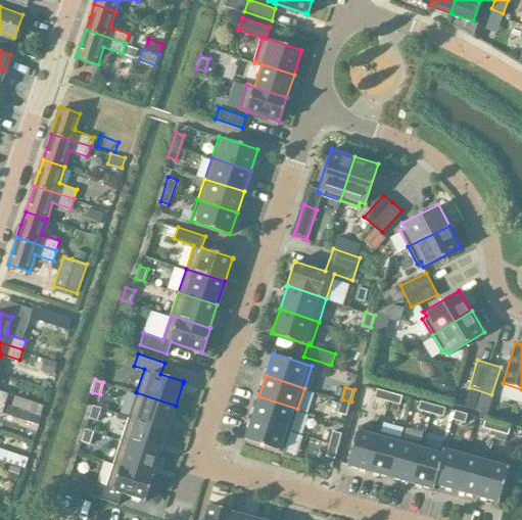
[(377,387),(374,396),(387,399),(389,391),(377,387)]
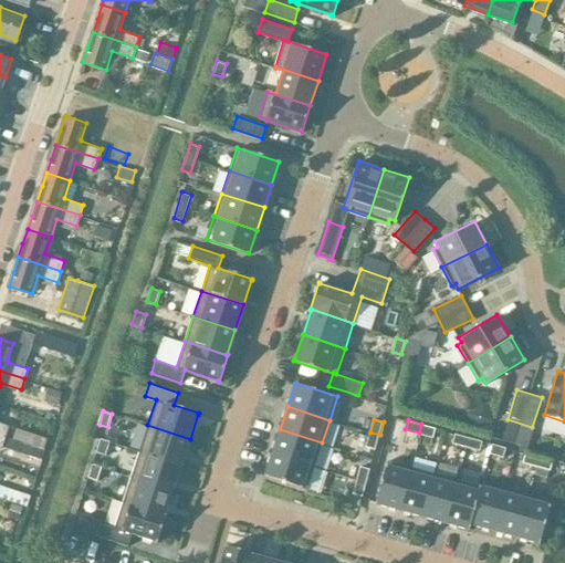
[(0,433),(7,435),(10,425),(0,420),(0,433)]
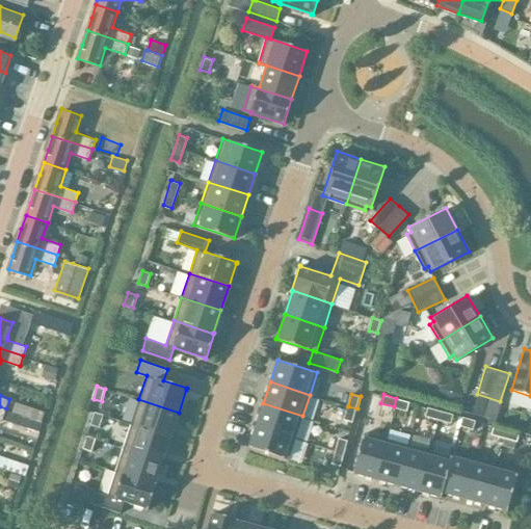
[(138,399),(131,423),(170,437),(179,413),(138,399)]
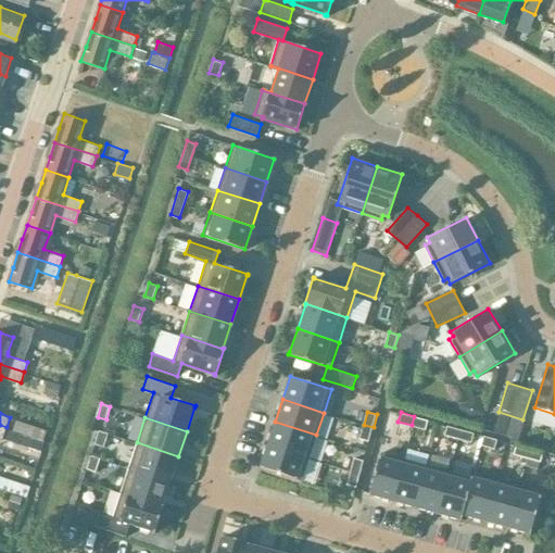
[(416,417),(414,426),(427,430),(429,422),(416,417)]
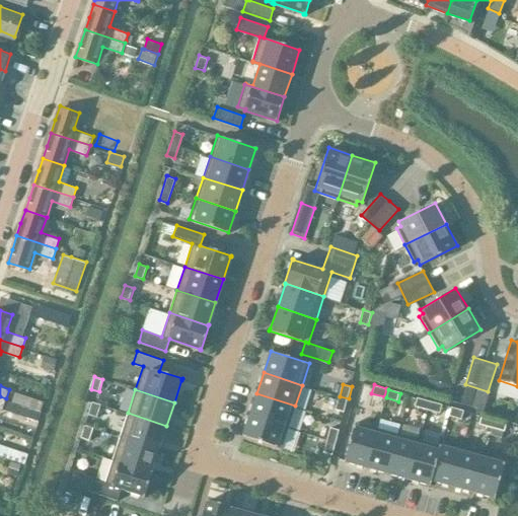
[(256,393),(249,414),(289,426),(295,406),(256,393)]
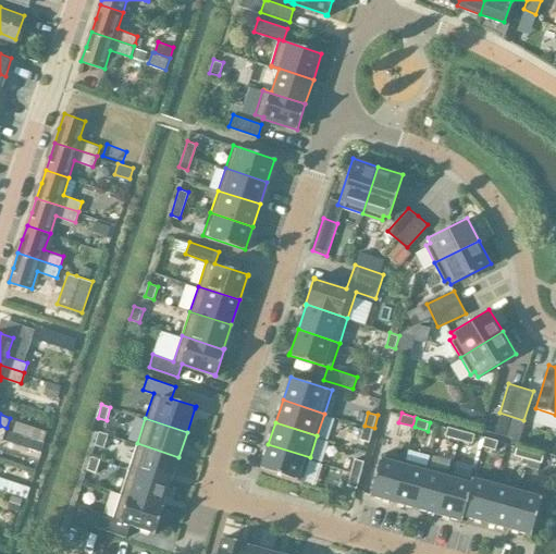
[(370,441),(374,428),(365,426),(361,439),(370,441)]
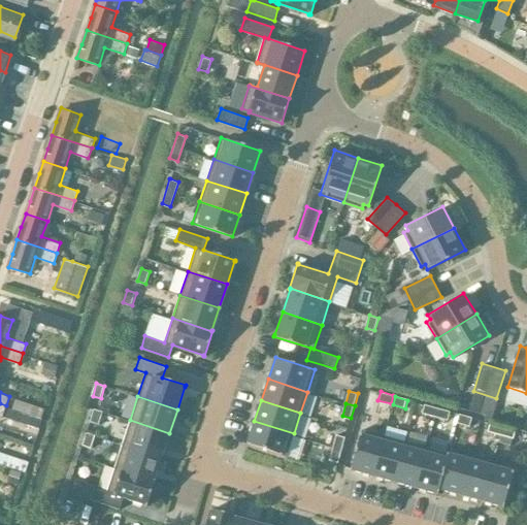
[(426,405),(424,414),(435,417),(438,408),(426,405)]
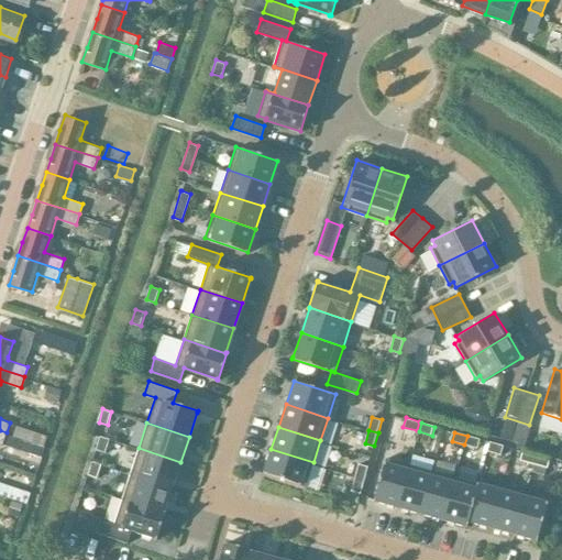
[(96,449),(105,451),(109,438),(100,435),(96,449)]
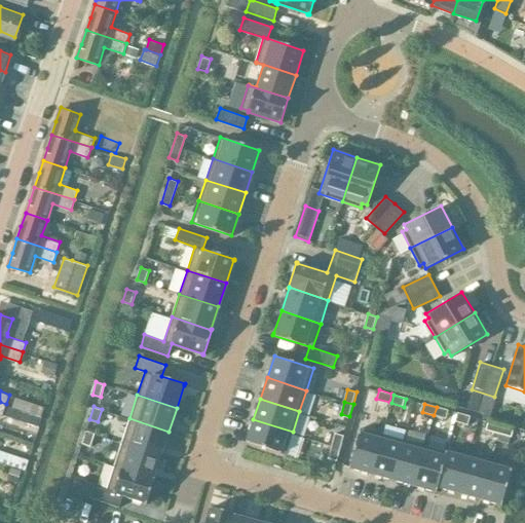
[(437,407),(434,415),(446,418),(448,410),(437,407)]
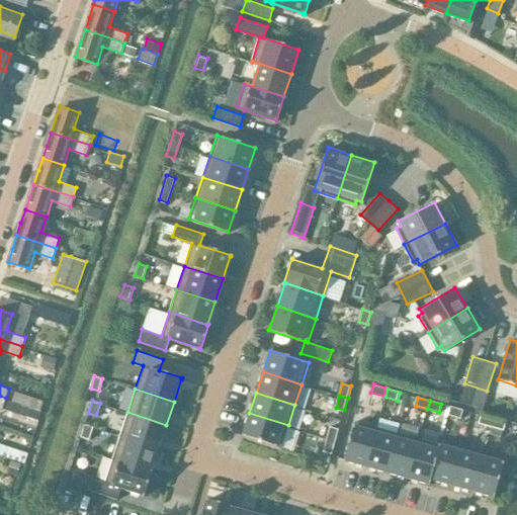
[(463,410),(451,407),(449,416),(461,419),(463,410)]
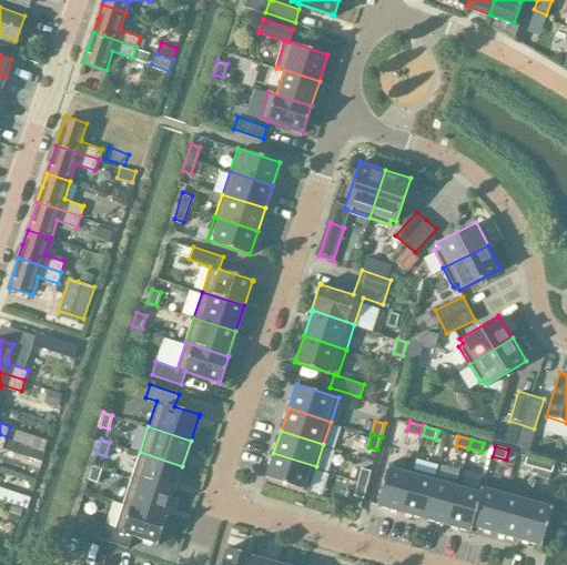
[(140,452),(131,477),(174,492),(182,466),(140,452)]
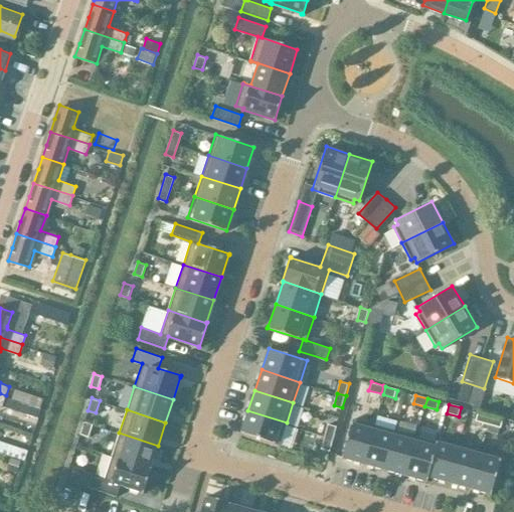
[(247,410),(240,432),(280,445),(287,422),(247,410)]
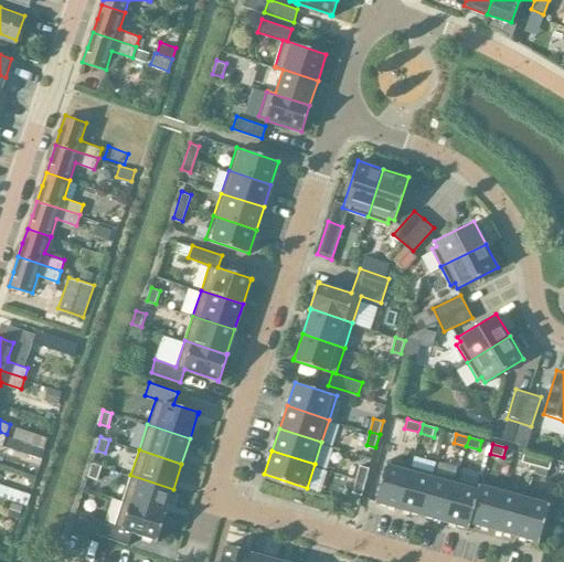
[(525,453),(523,462),(535,465),(536,465),(540,456),(525,453)]
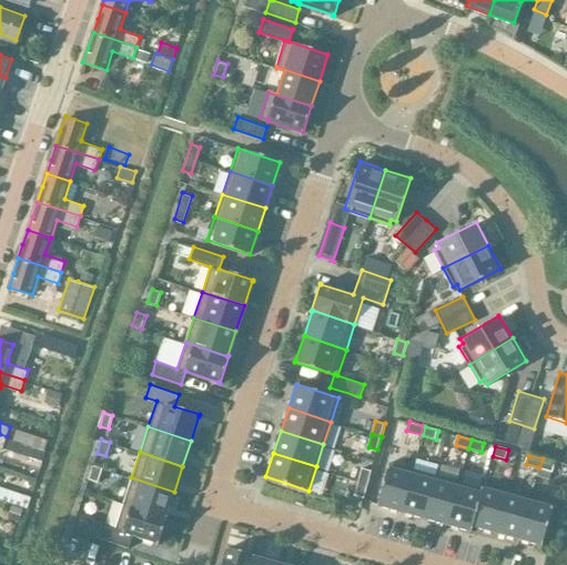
[(538,467),(537,472),(545,474),(546,470),(554,472),(556,463),(543,458),(539,467),(538,467)]
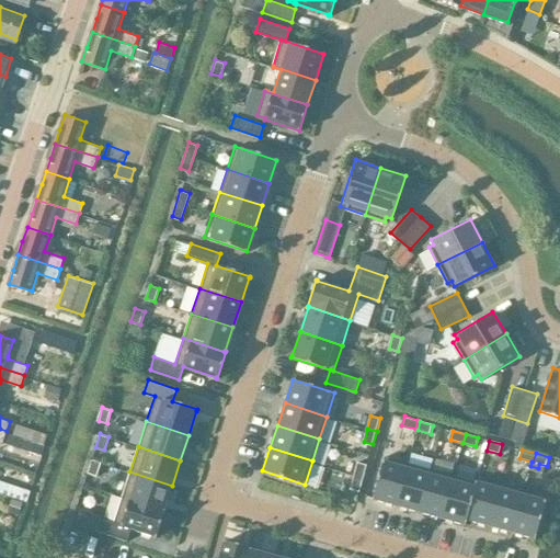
[(384,455),(373,498),(396,504),(408,462),(384,455)]
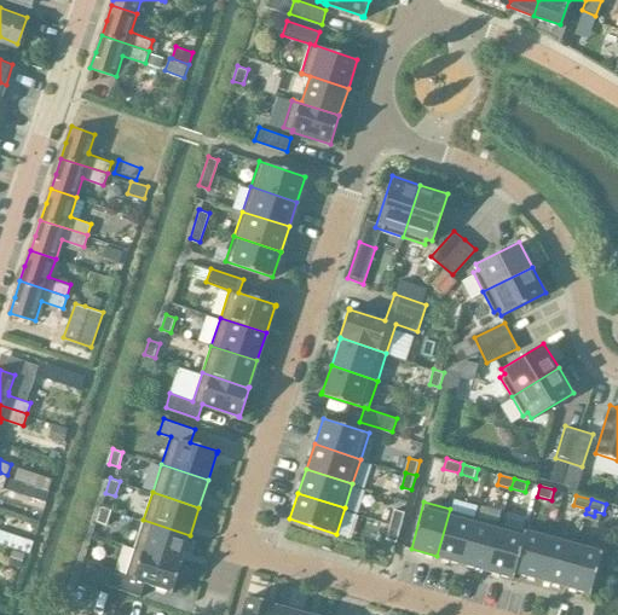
[(96,520),(96,521),(107,523),(111,509),(100,505),(96,520)]
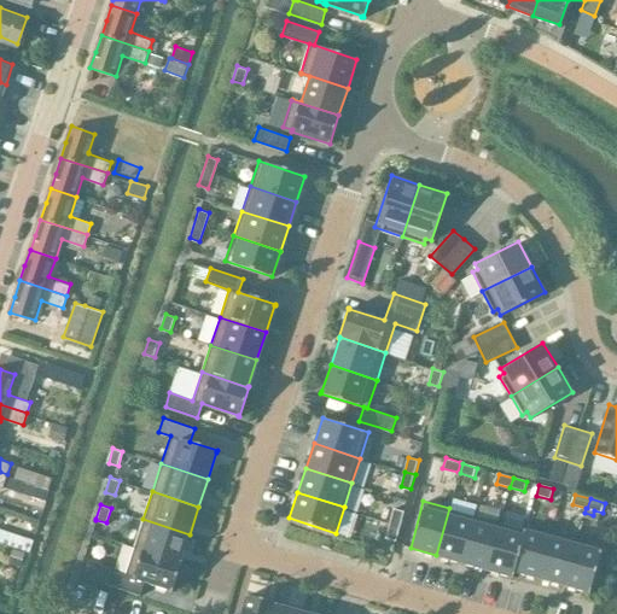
[(394,507),(385,537),(395,539),(403,510),(394,507)]
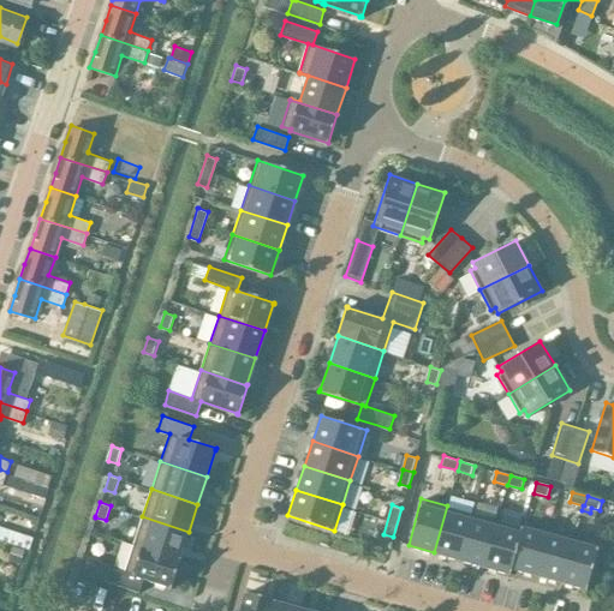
[(447,505),(434,552),(459,559),(472,513),(447,505)]
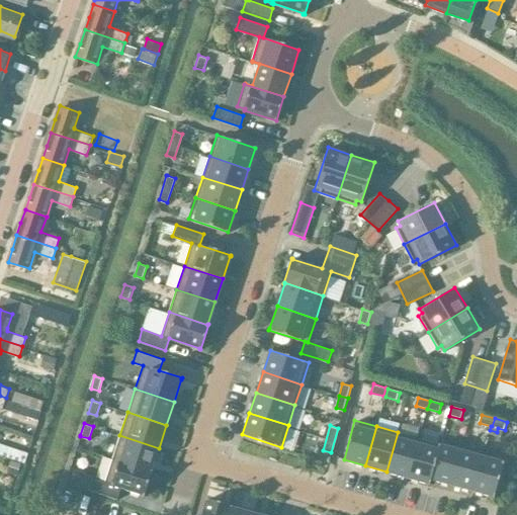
[(398,432),(386,471),(408,478),(418,438),(398,432)]
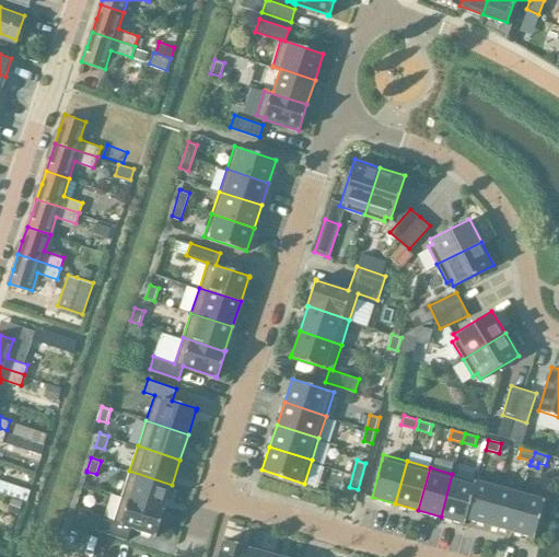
[(129,471),(121,496),(163,509),(164,509),(172,485),(129,471)]
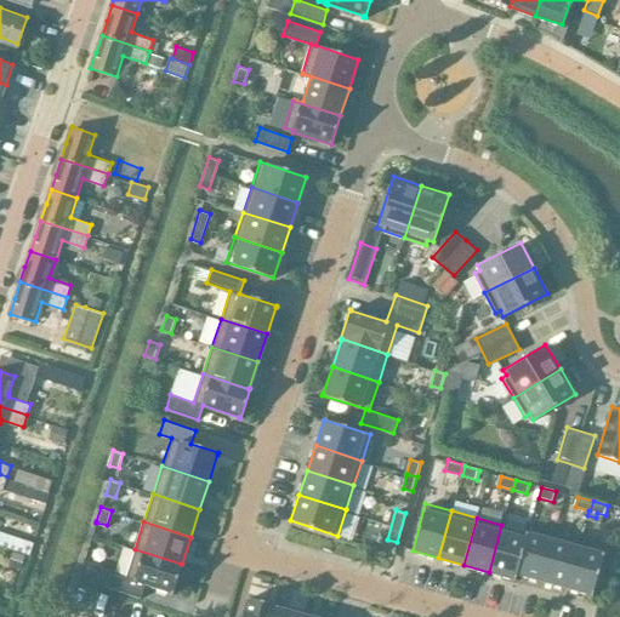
[(501,525),(489,572),(513,578),(527,532),(501,525)]
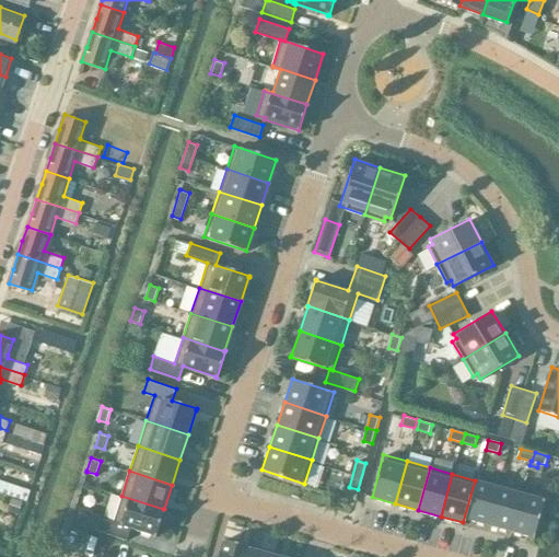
[(0,490),(27,500),(31,489),(0,478),(0,490)]
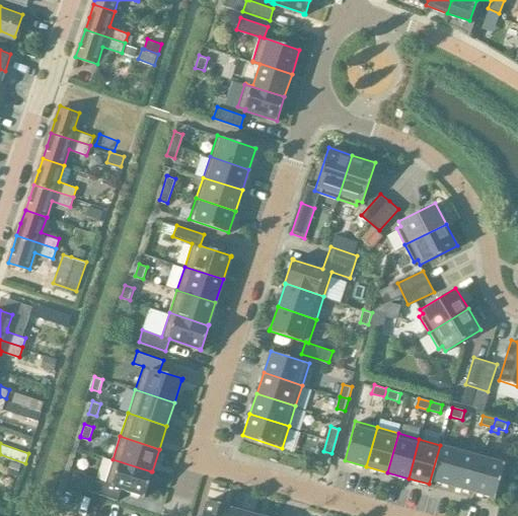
[(440,445),(429,484),(430,485),(431,480),(451,486),(461,450),(440,445)]
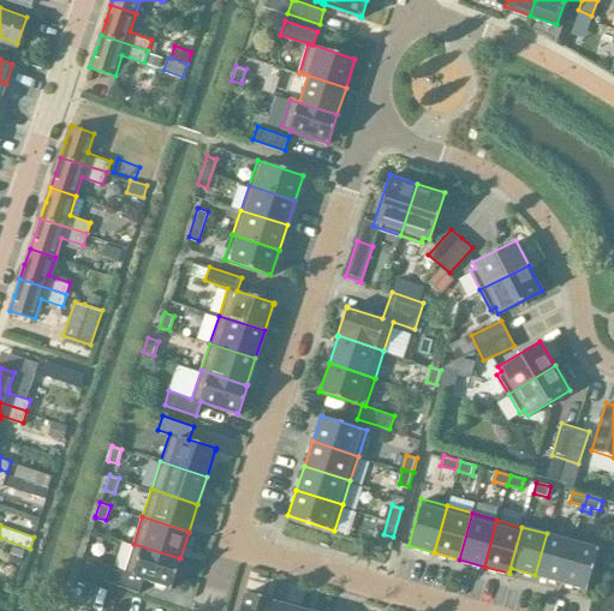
[(547,533),(535,575),(560,581),(571,540),(547,533)]
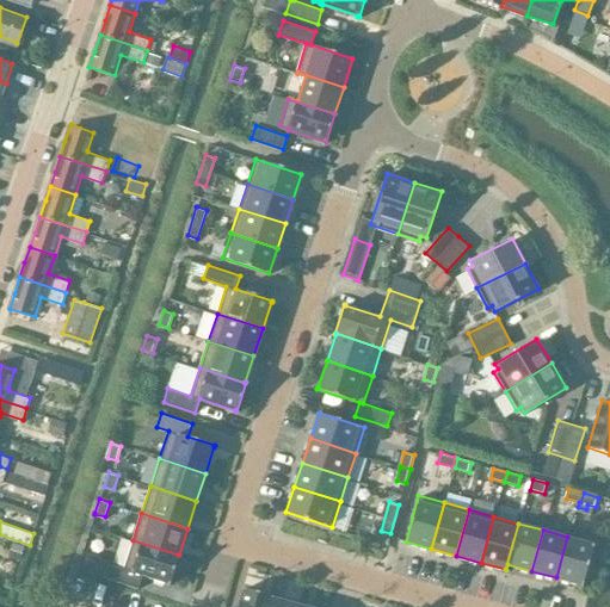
[(567,537),(556,577),(583,584),(593,544),(567,537)]
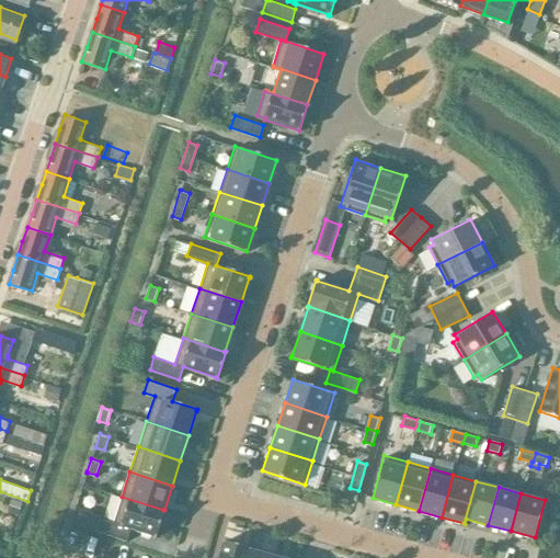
[(11,497),(8,507),(20,510),(23,500),(11,497)]
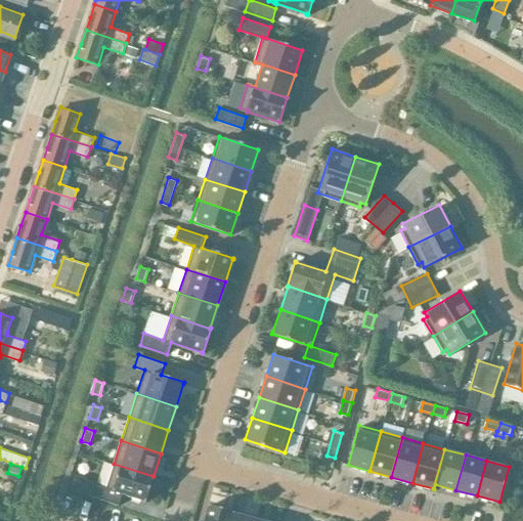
[(91,495),(119,505),(122,493),(144,501),(145,501),(154,476),(153,476),(114,464),(105,487),(95,483),(91,495)]
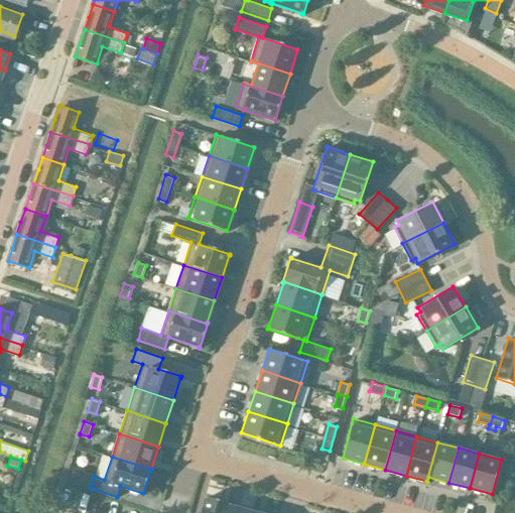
[(227,512),(229,504),(230,505),(231,504),(205,497),(205,498),(201,512),(227,512)]
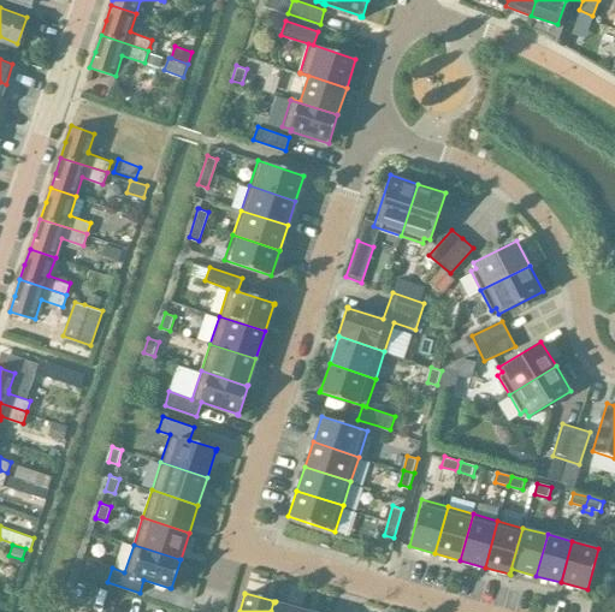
[(273,601),(271,611),(300,611),(302,610),(275,602),(273,601)]
